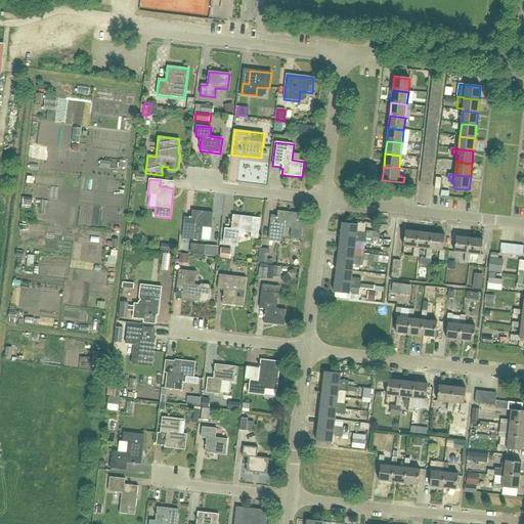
[(184,223),(182,238),(202,241),(210,242),(211,228),(213,213),(192,211),(191,217),(191,218),(185,218),(184,223)]
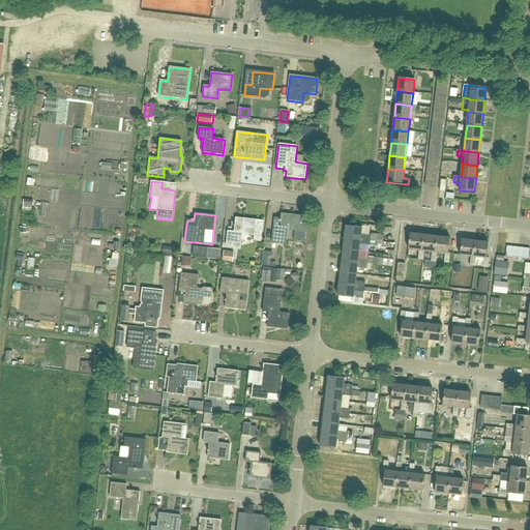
[(306,233),(308,217),(282,214),(282,219),(275,218),(272,243),(287,245),(288,231),(306,233)]
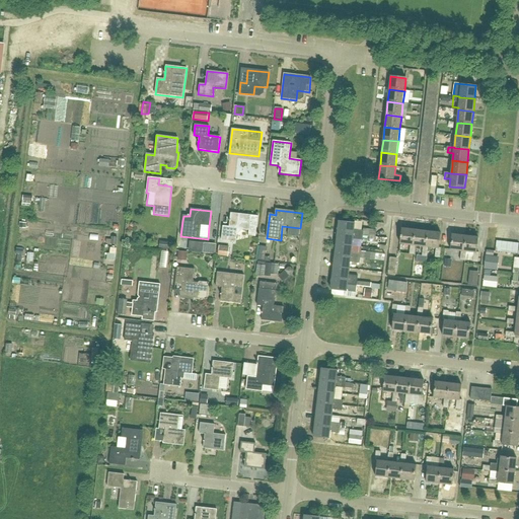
[(255,237),(257,217),(230,214),(230,220),(228,220),(228,221),(229,221),(229,227),(223,226),(221,240),(236,242),(236,236),(242,230),(249,231),(248,236),(255,237)]
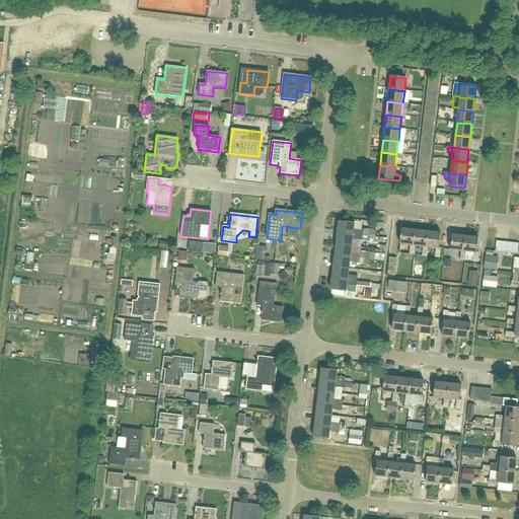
[(355,223),(339,222),(338,233),(362,236),(363,231),(354,230),(355,223)]
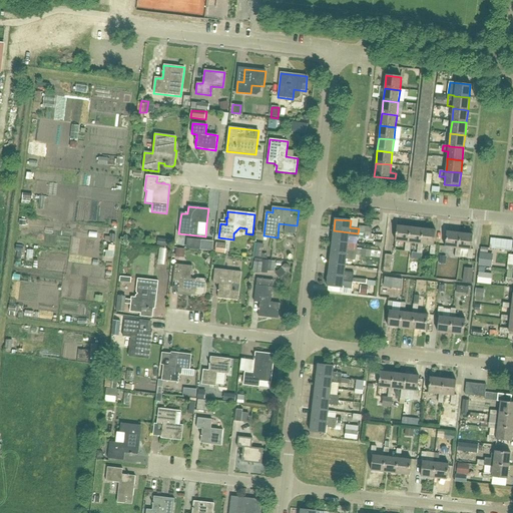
[(405,251),(410,251),(411,242),(408,242),(410,227),(397,225),(395,241),(406,242),(405,251)]
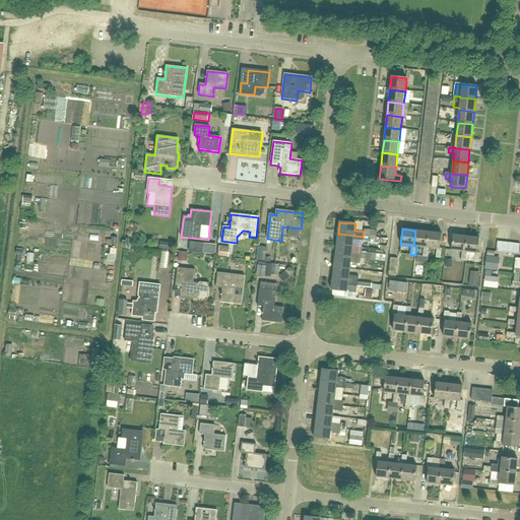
[(377,232),(364,230),(364,232),(363,237),(376,238),(377,232)]
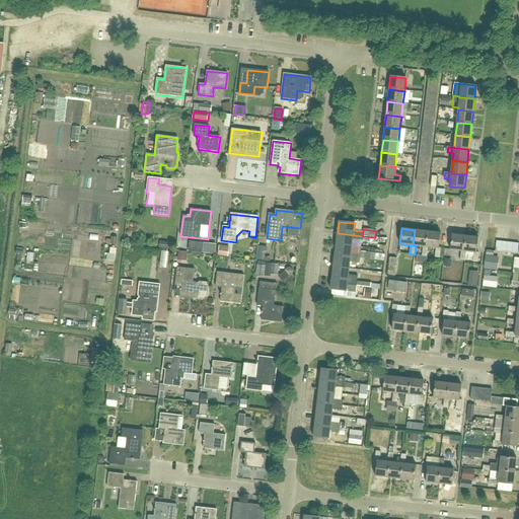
[(415,230),(413,245),(416,245),(423,246),(422,255),(427,256),(428,247),(426,247),(428,231),(415,230)]
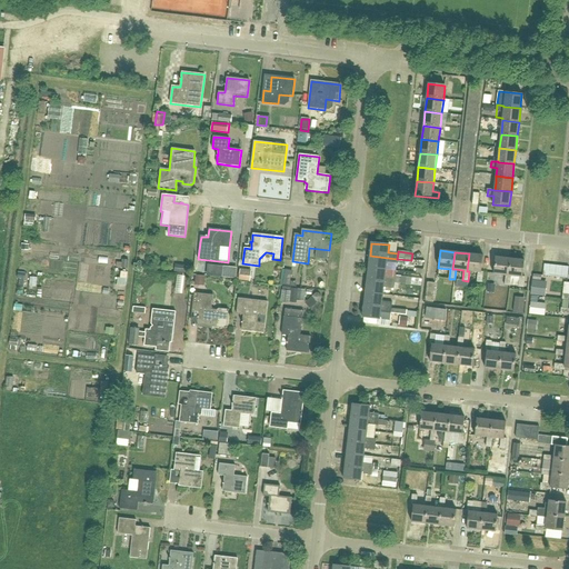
[(482,255),(482,256),(469,253),(467,271),(469,271),(478,272),(477,282),(482,282),(483,272),(481,272),(483,256),(482,255)]
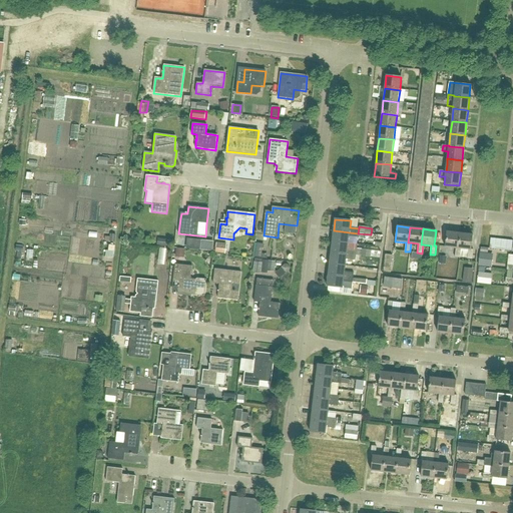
[(358,233),(334,230),(332,241),(348,243),(349,237),(358,238),(358,233)]
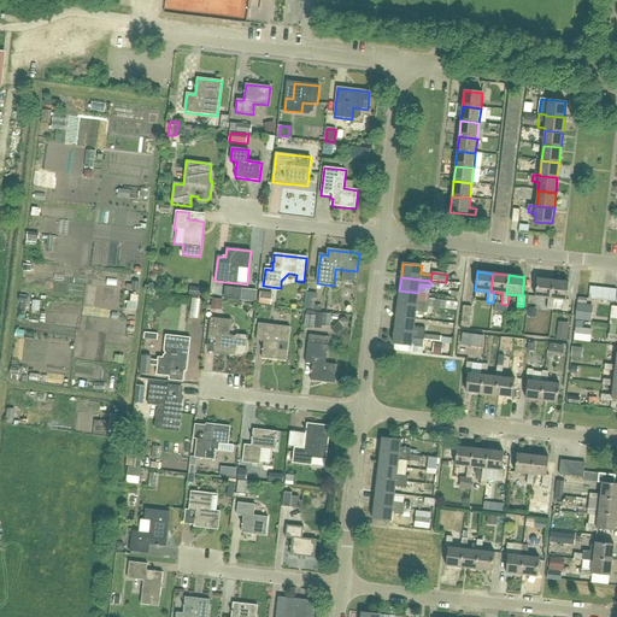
[(547,310),(553,310),(554,299),(551,299),(553,281),(539,278),(538,278),(535,298),(536,298),(548,299),(547,310)]
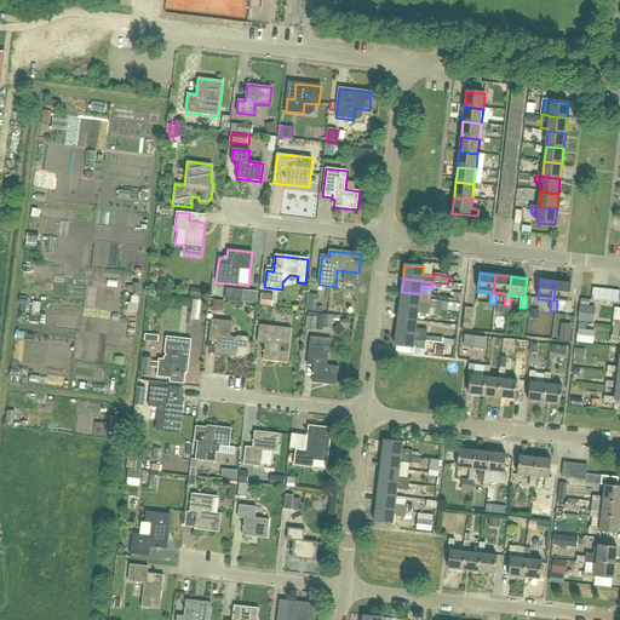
[(569,302),(572,283),(556,282),(554,300),(557,300),(567,302),(564,313),(570,314),(572,302),(569,302)]
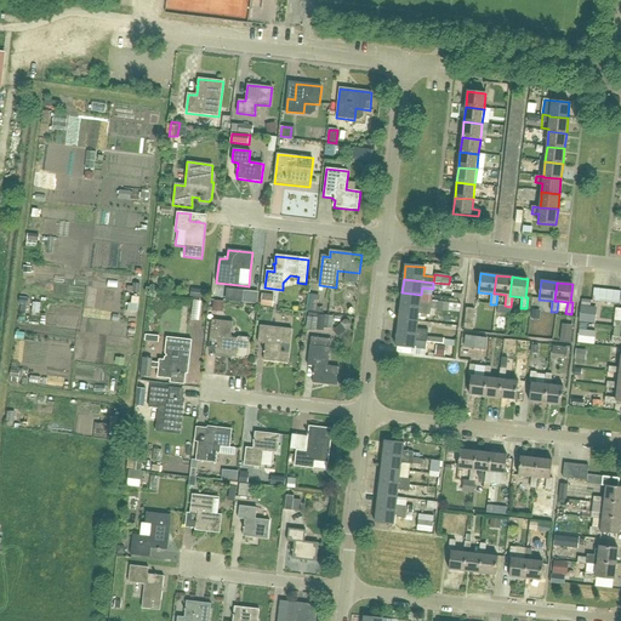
[(227,290),(226,300),(241,302),(243,291),(228,290),(227,290)]
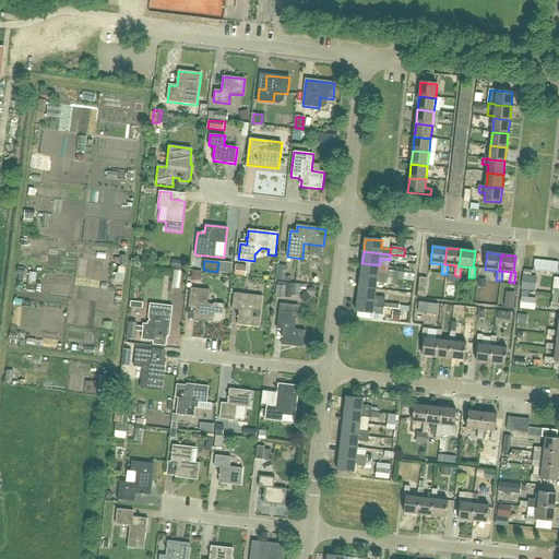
[(388,273),(378,272),(379,265),(361,263),(360,275),(388,278),(388,275),(388,273)]
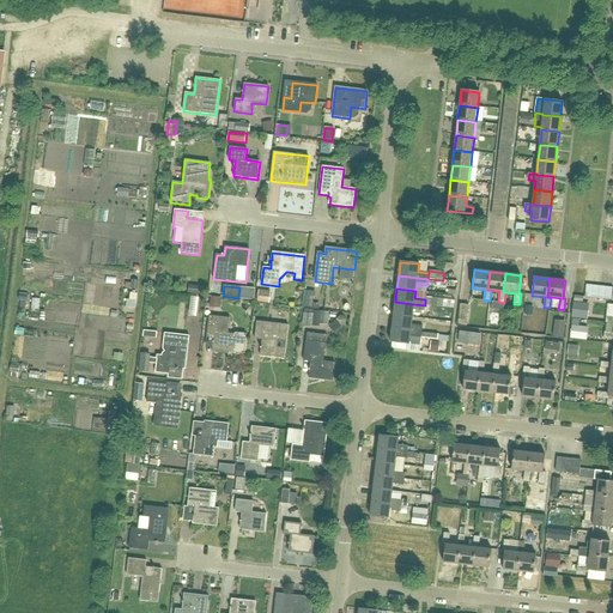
[(131,290),(129,305),(140,307),(141,290),(131,290)]
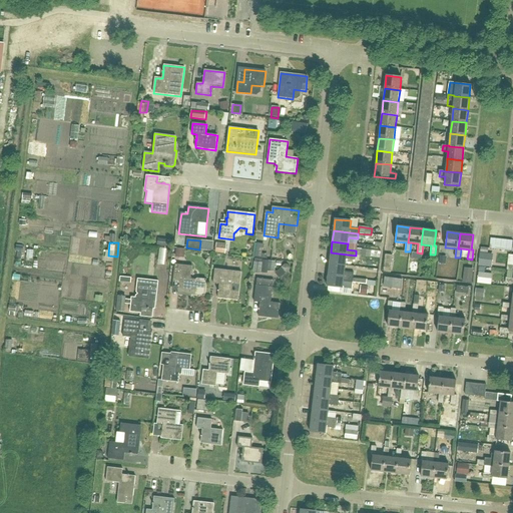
[(225,253),(226,244),(216,242),(215,252),(225,253)]
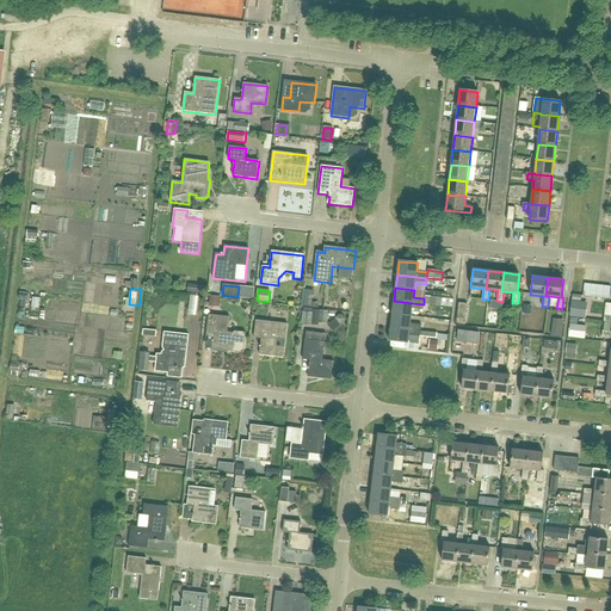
[(310,308),(313,296),(306,295),(303,306),(310,308)]
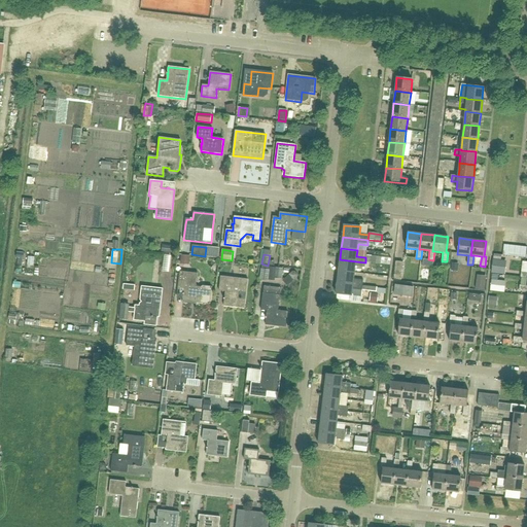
[(365,259),(365,262),(378,265),(381,265),(381,256),(366,255),(365,257),(365,259)]
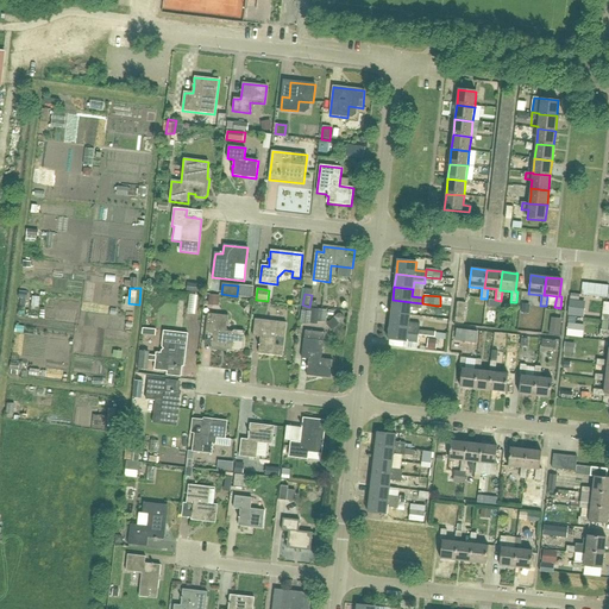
[(421,311),(422,303),(393,300),(391,313),(410,315),(410,309),(421,311)]
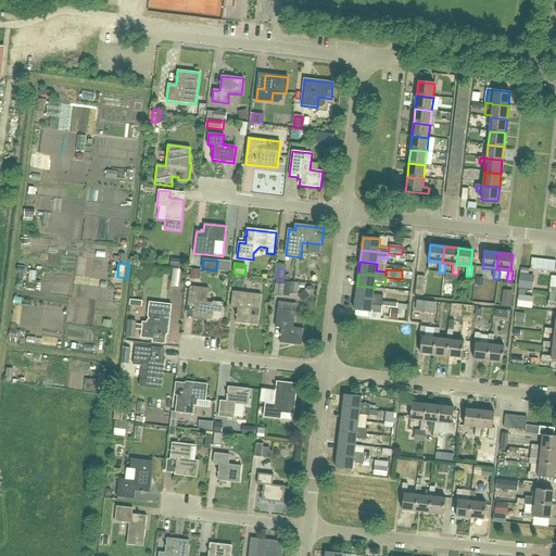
[(520,274),(518,288),(530,289),(532,276),(520,274)]
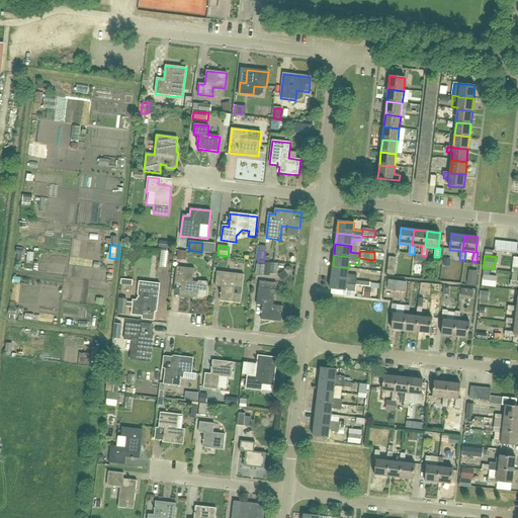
[(375,265),(383,267),(384,257),(376,256),(375,265)]
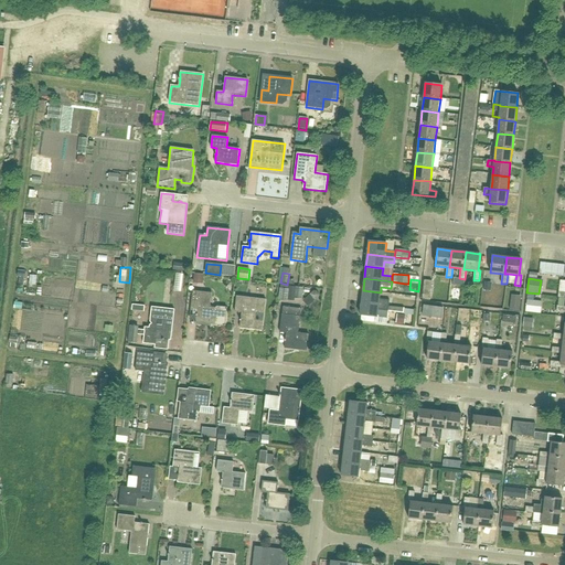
[(430,295),(432,281),(425,280),(423,295),(430,295)]
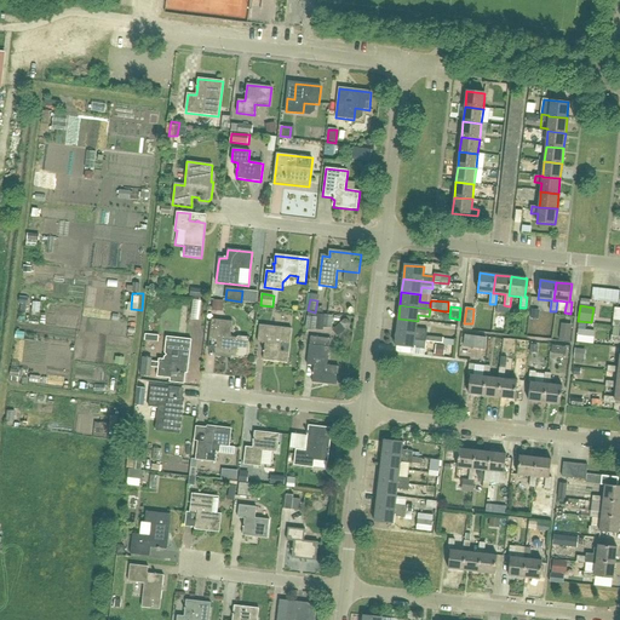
[(325,315),(323,327),(332,328),(333,316),(325,315)]
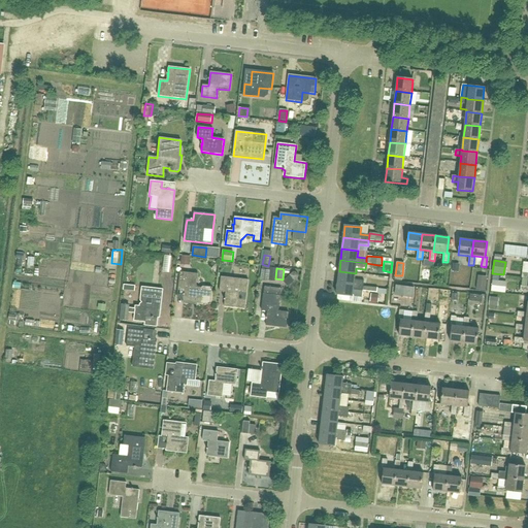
[(269,282),(270,270),(262,269),(261,281),(269,282)]
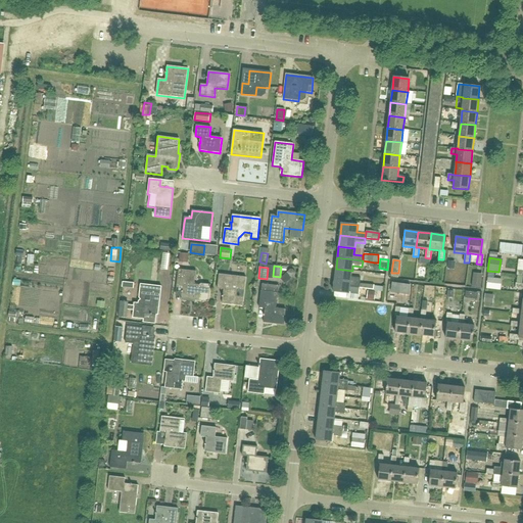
[(351,278),(352,271),(336,269),(335,280),(360,283),(361,279),(351,278)]
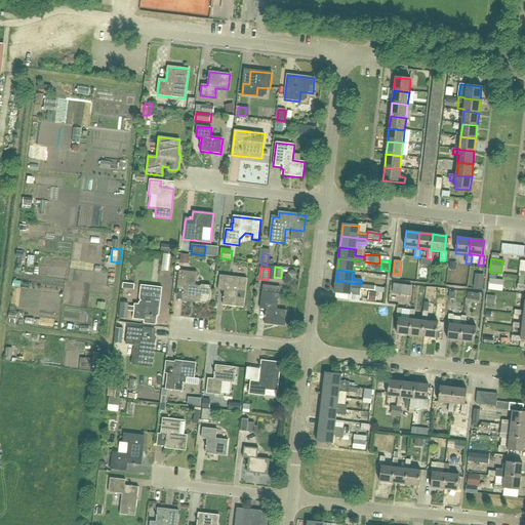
[(196,280),(197,273),(179,271),(177,287),(184,288),(183,300),(209,304),(211,286),(202,285),(202,287),(196,286),(194,284),(195,280),(196,280)]
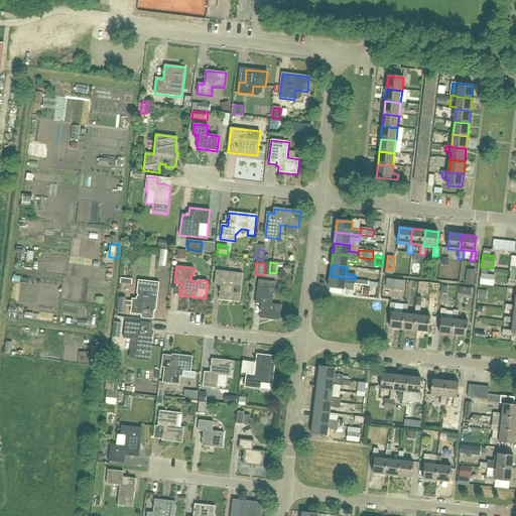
[(240,302),(243,274),(217,271),(215,285),(221,286),(221,292),(220,292),(219,293),(220,293),(220,299),(240,302)]
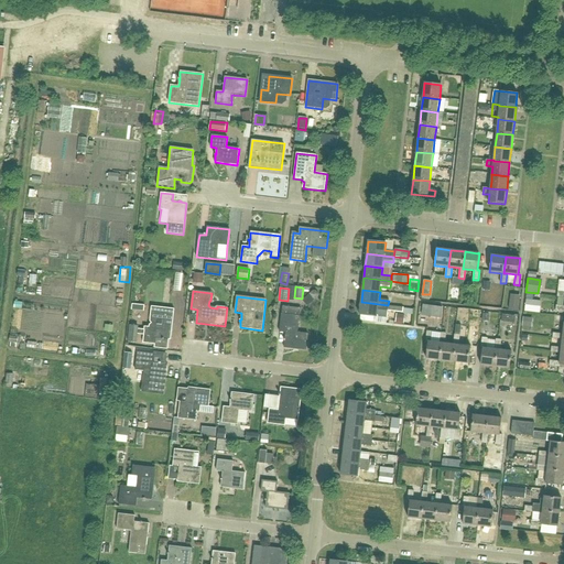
[(518,311),(519,301),(511,300),(510,310),(518,311)]
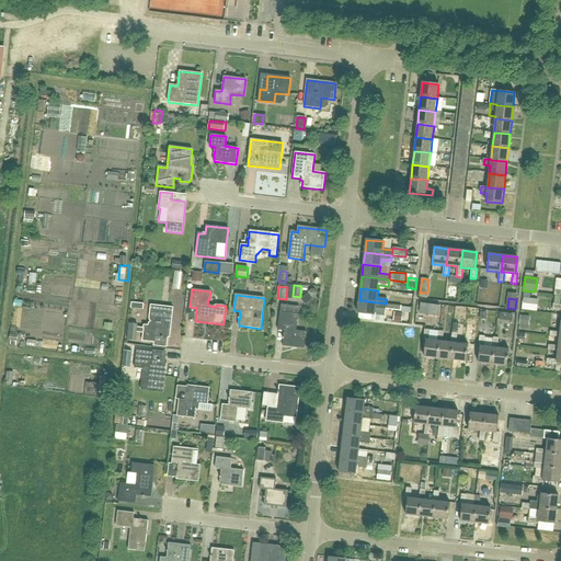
[(531,299),(523,299),(522,310),(531,311),(531,299)]
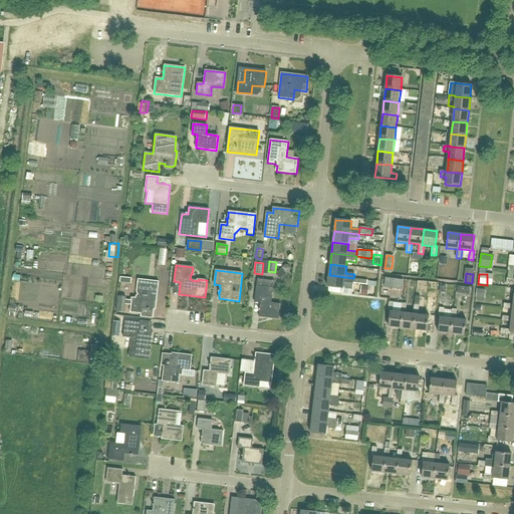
[(353,278),(329,275),(327,287),(343,289),(343,288),(352,289),(353,283),(371,285),(372,280),(353,278)]
